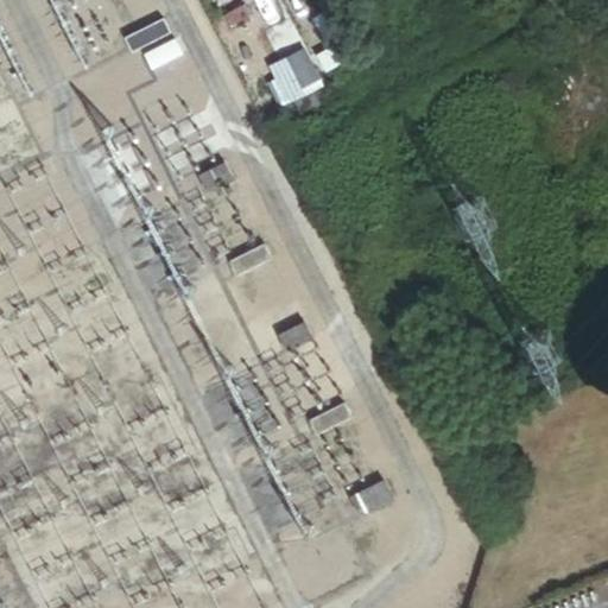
[(163,13),(125,33),(132,46),(170,27),(163,13)]
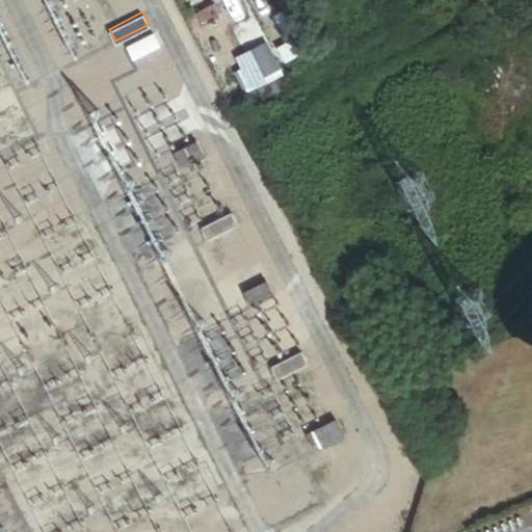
[(153,33),(125,47),(131,61),(159,47),(153,33)]
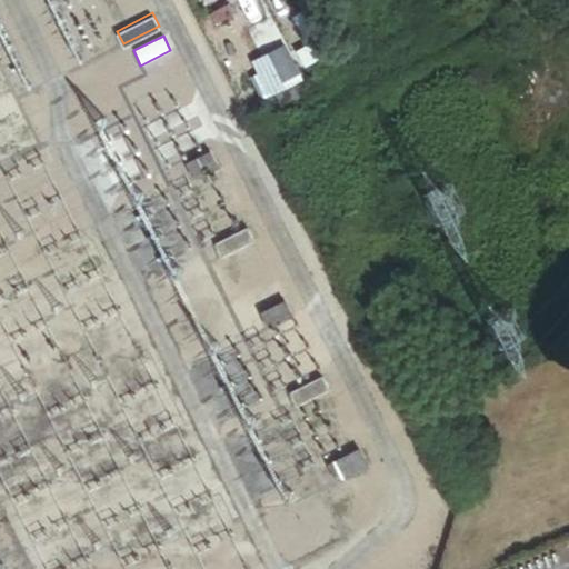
[(266,101),(306,83),(288,46),(248,65),(266,101)]
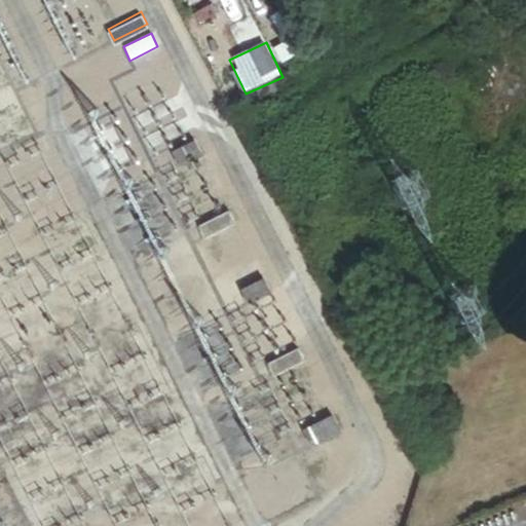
[(194,142),(172,153),(179,168),(201,156),(194,142)]
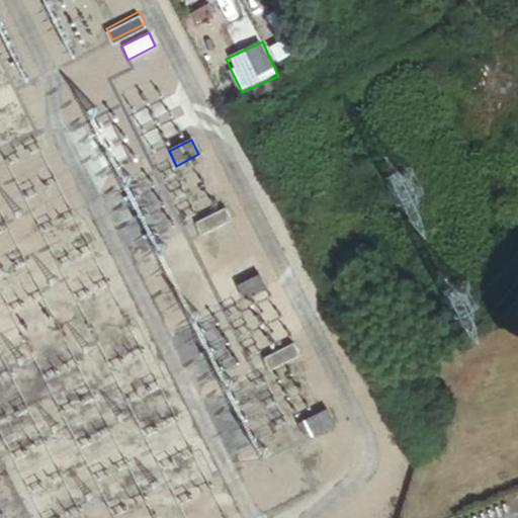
[(227,208),(197,223),(202,235),(233,221),(227,208)]
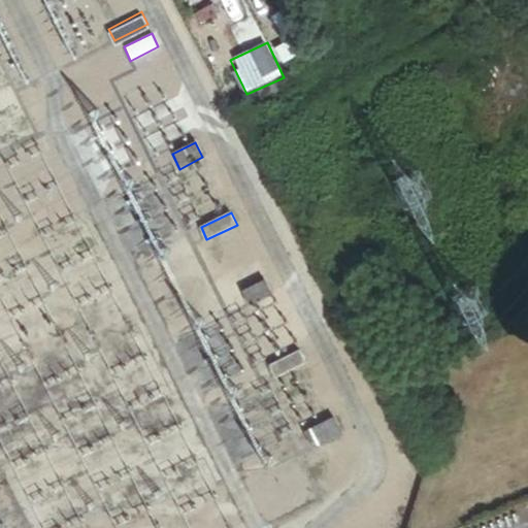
[(265,279),(242,291),(251,306),(273,295),(265,279)]
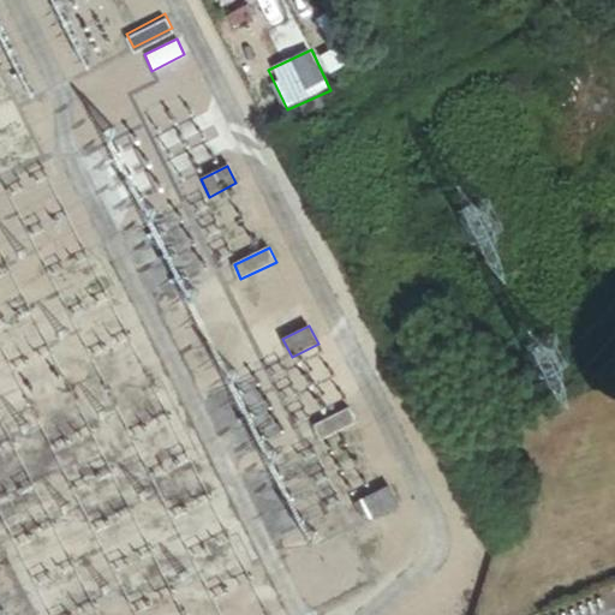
[(350,407),(315,425),(322,440),(357,422),(350,407)]
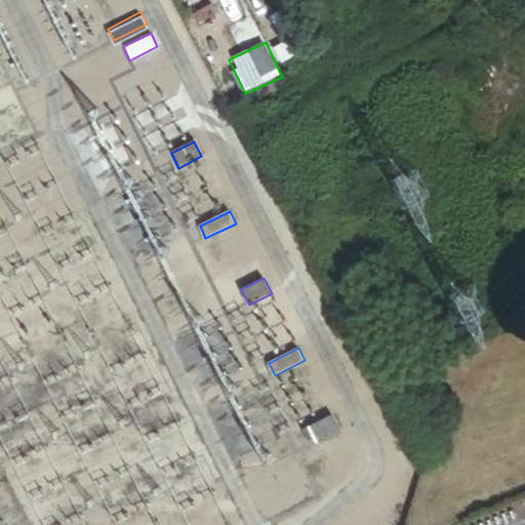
[(333,414),(304,430),(312,446),(342,432),(333,414)]
